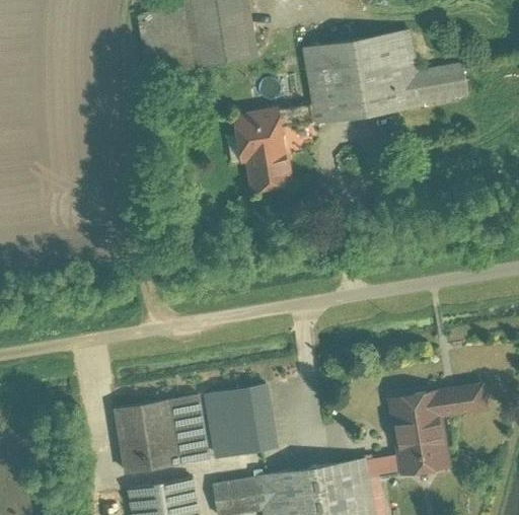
[(256,58),(245,0),(181,0),(183,6),(143,13),(154,75),(256,58)]
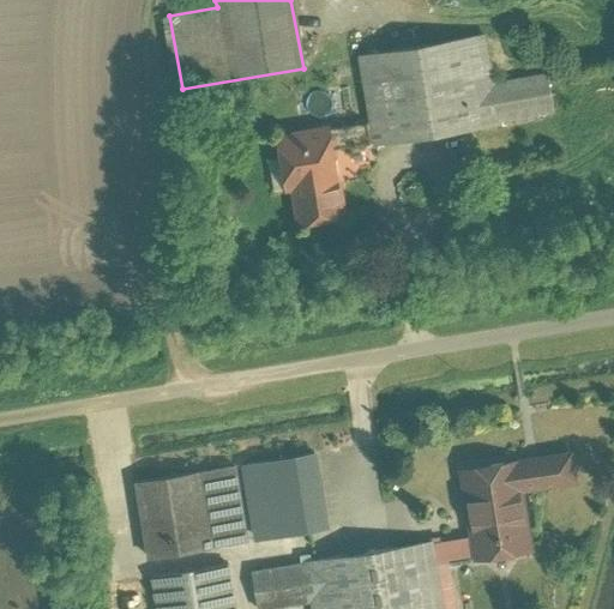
[(486,34),(357,55),(373,148),(501,126),(554,116),(547,74),(494,84),(486,34)]
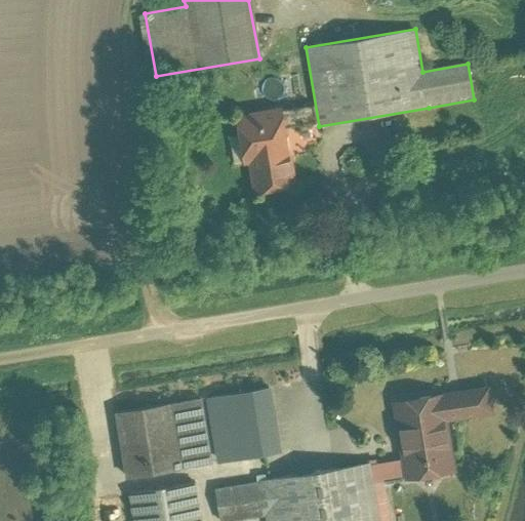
[(279,117),(233,125),(239,162),(246,161),(252,194),(291,188),(279,117)]
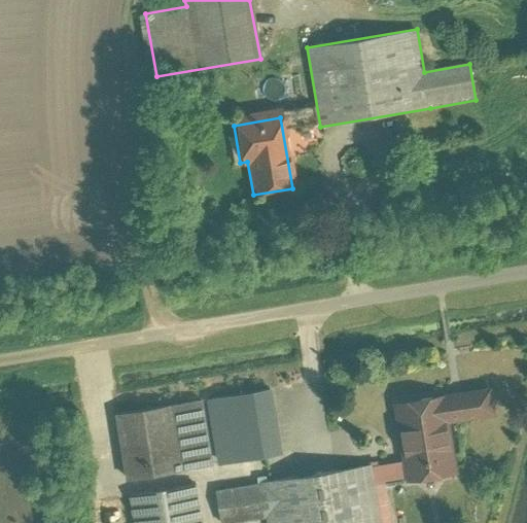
[(392,522),(386,482),(405,479),(405,482),(456,473),(448,425),(494,417),(487,378),(390,394),(401,462),(373,467),(373,464),(260,483),(260,485),(216,493),(220,522),(258,522),(267,521),(267,522),(392,522)]
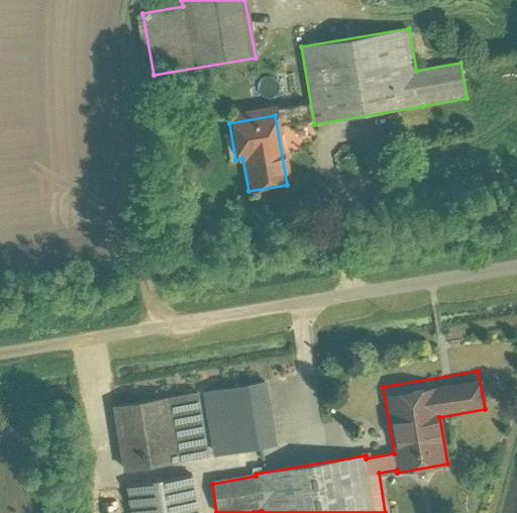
[(214,456),(277,447),(265,383),(203,393),(214,456)]
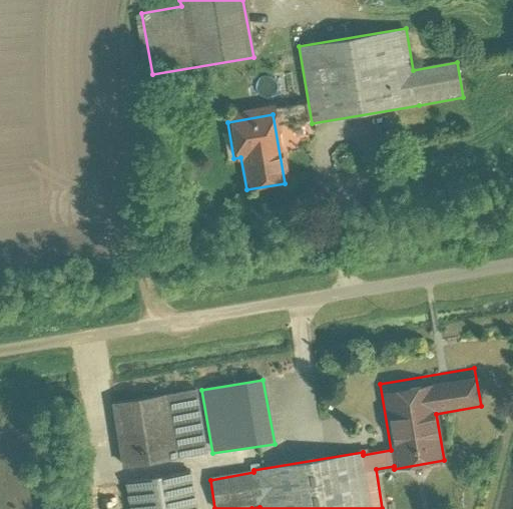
[(194,391),(111,406),(123,470),(206,455),(194,391)]
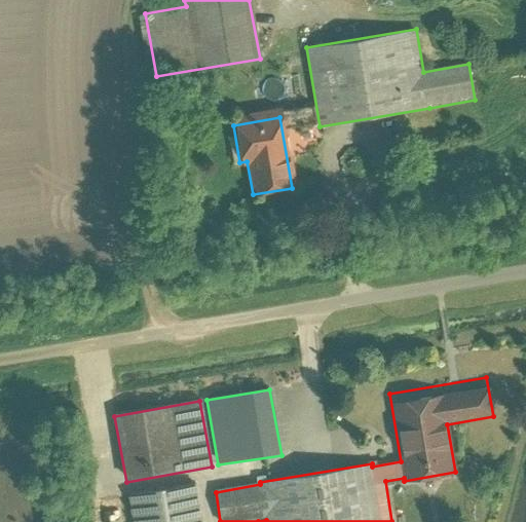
[(200,521),(195,485),(129,496),(134,521),(200,521)]
